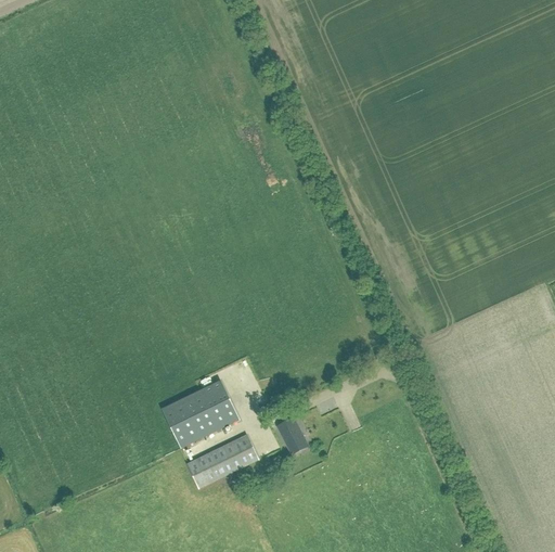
[(162,410),(179,449),(239,422),(220,383),(162,410)]
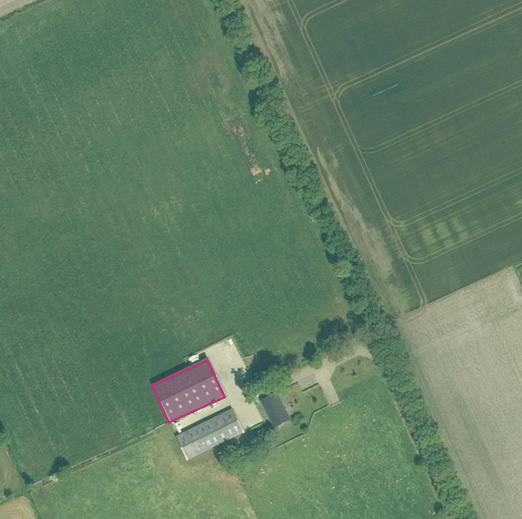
[(273,425),(290,417),(276,391),(260,400),(273,425)]
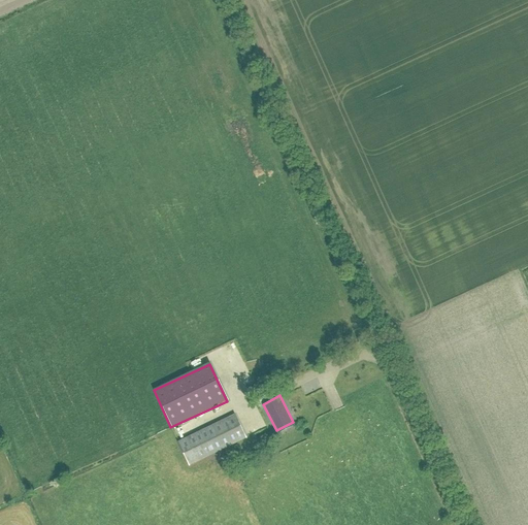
[(302,397),(297,400),(301,406),(306,403),(302,397)]
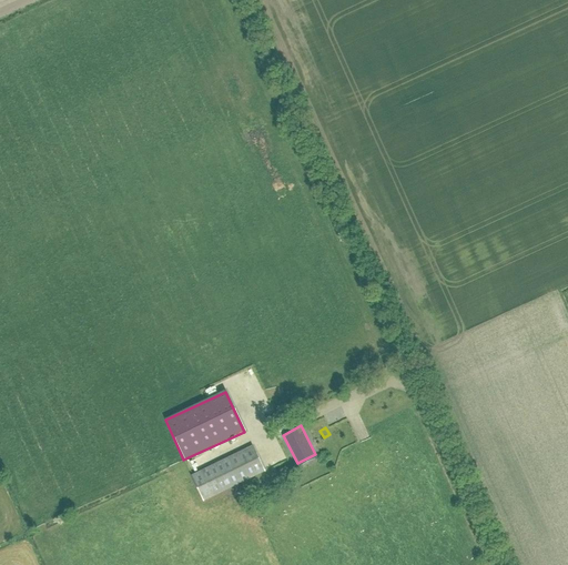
[(204,500),(265,468),(253,444),(192,474),(204,500)]
